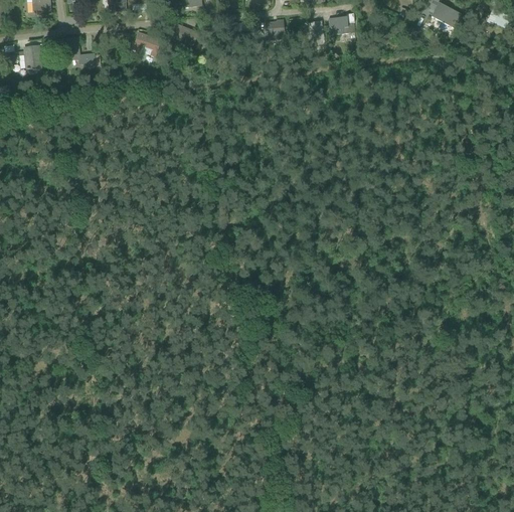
[(33,0),(26,1),(26,12),(34,11),(34,13),(50,12),(49,0),(33,0)]
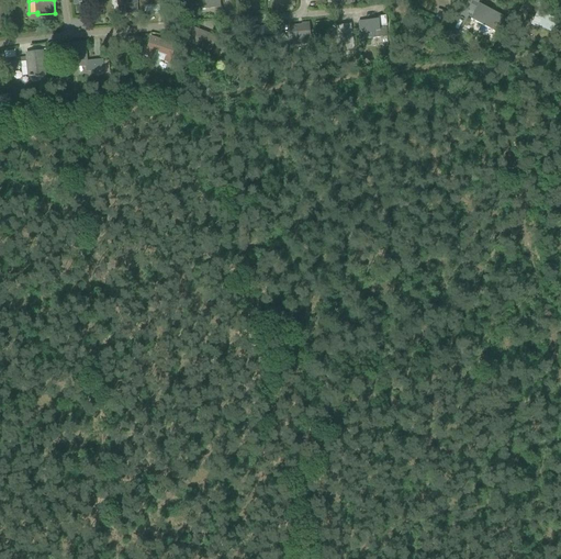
[(120,0),(121,11),(137,10),(136,0),(120,0)]
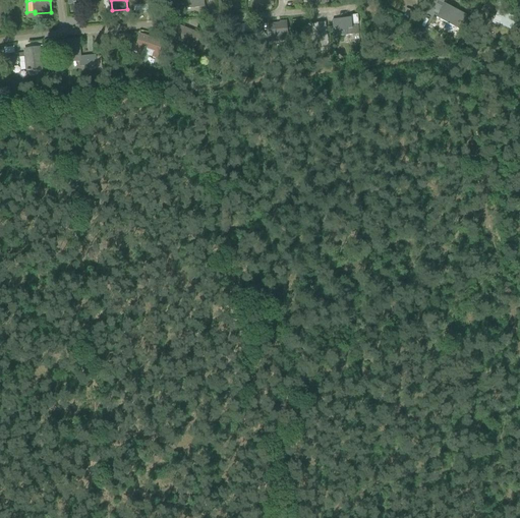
[(133,0),(134,8),(150,7),(149,0),(133,0)]
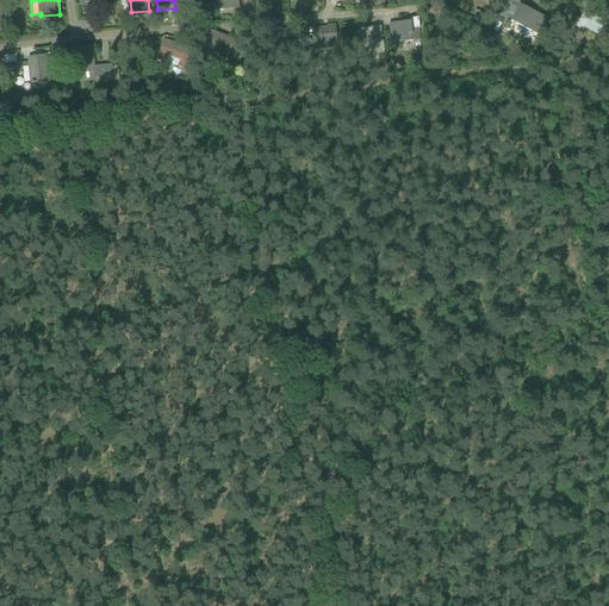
[(520,1),(511,19),(539,32),(547,14),(520,1)]
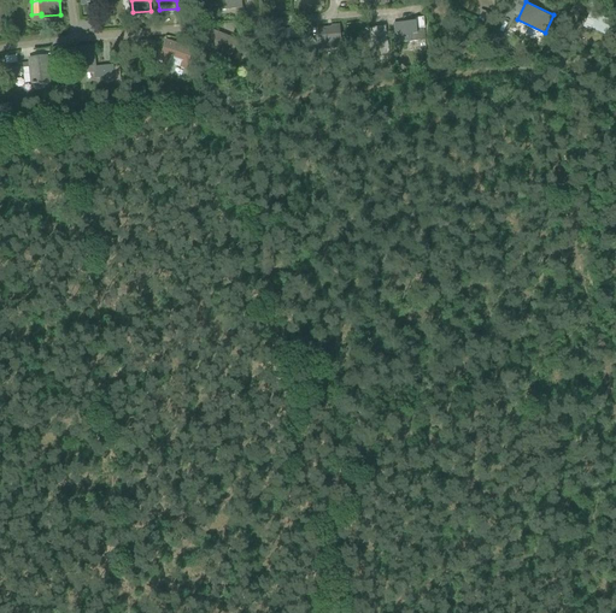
[(615,21),(591,9),(582,24),(591,29),(592,25),(611,35),(615,25),(615,21)]
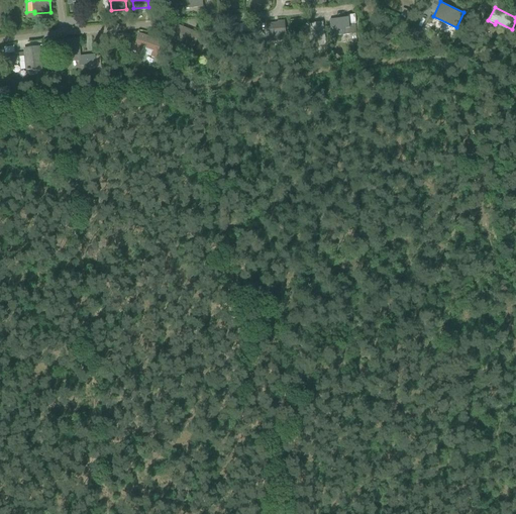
[(338,16),(339,26),(339,33),(356,32),(355,21),(349,21),(348,15),(338,16)]
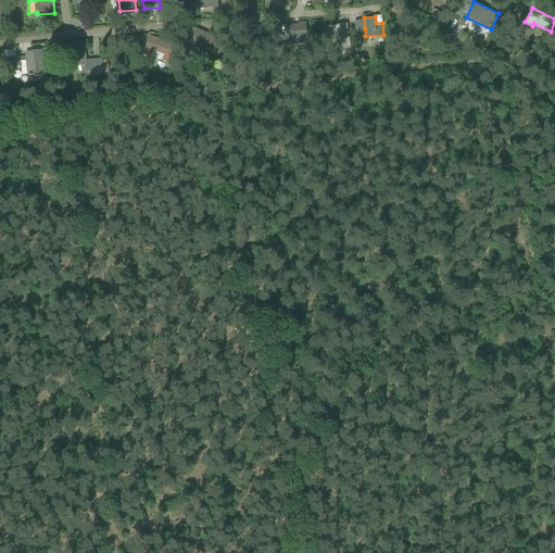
[(305,21),(286,23),(288,41),(307,40),(306,32),(305,21)]
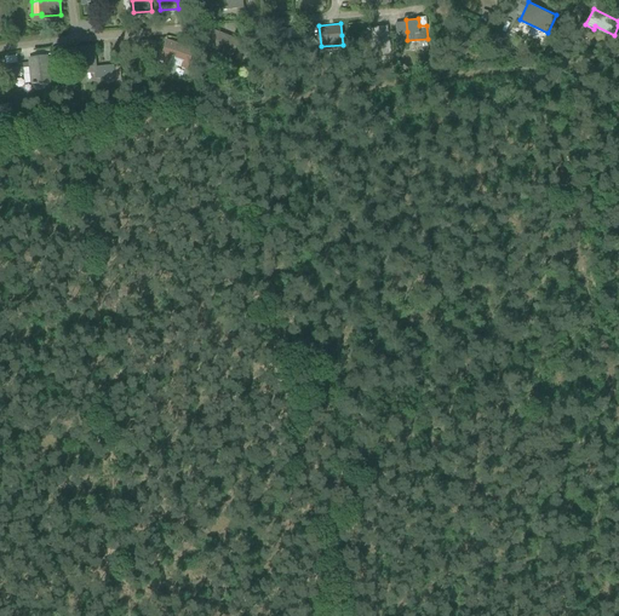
[(372,30),(373,35),(373,38),(374,49),(376,55),(391,52),(387,24),(378,27),(378,29),(372,30)]
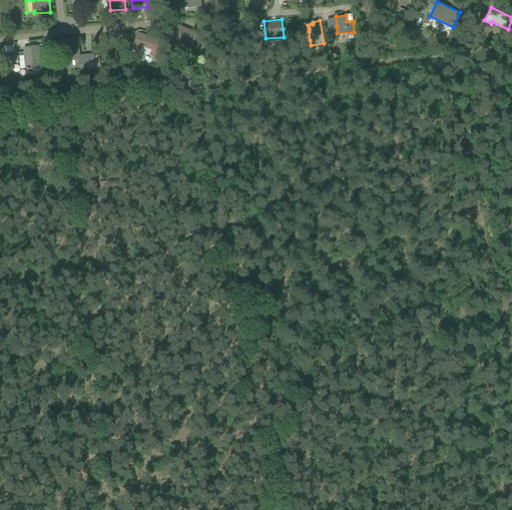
[(172,22),(169,30),(167,35),(177,38),(174,44),(185,48),(187,41),(193,44),(198,32),(176,23),(172,22)]
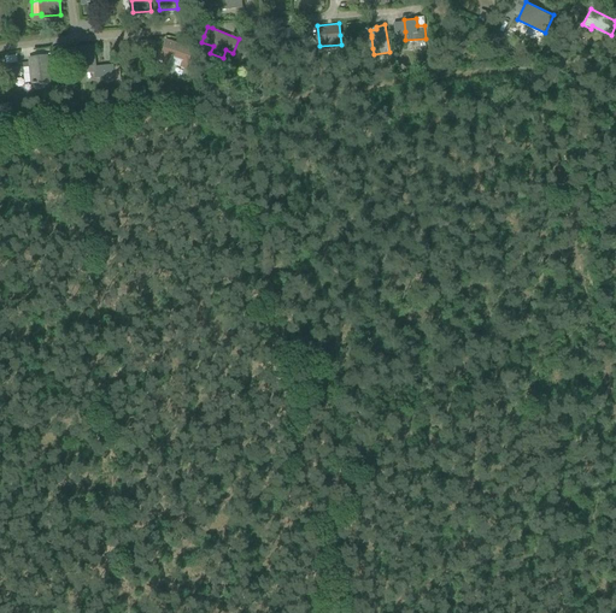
[(273,29),(274,41),(274,42),(279,41),(279,39),(291,37),(291,41),(297,40),(297,27),(273,29)]
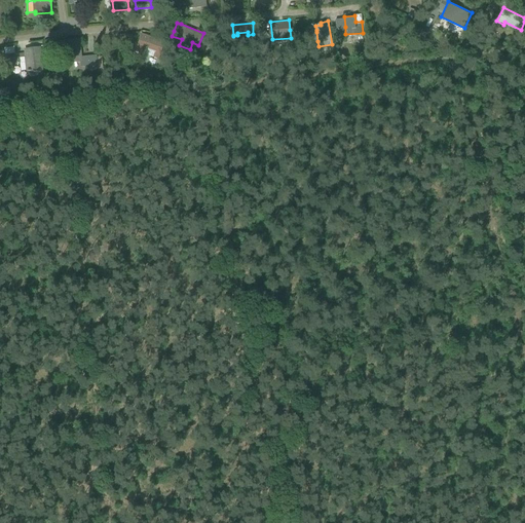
[(159,52),(163,40),(142,33),(138,45),(137,50),(158,57),(159,52)]
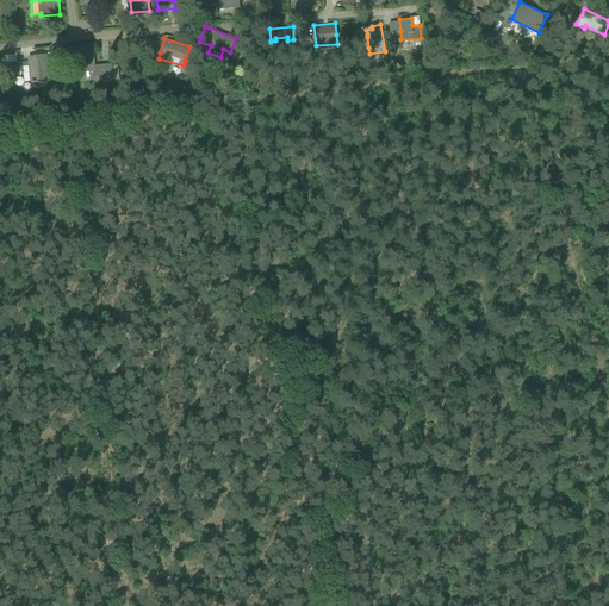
[(486,41),(482,51),(489,55),(493,44),(486,41)]
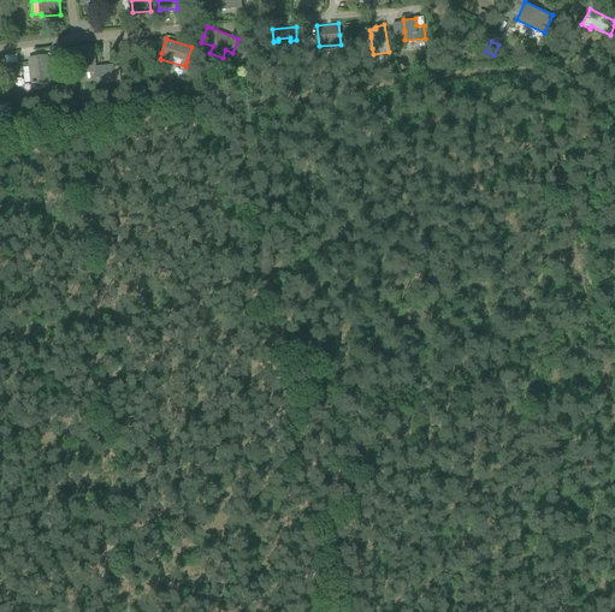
[(94,45),(77,46),(77,54),(78,58),(80,70),(95,69),(96,75),(105,73),(105,79),(114,78),(113,64),(95,65),(94,45)]
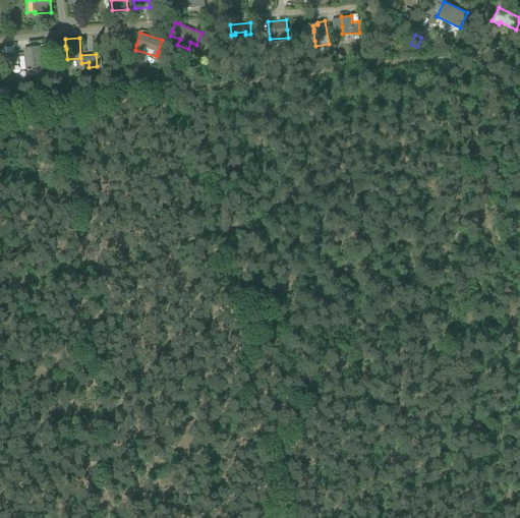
[(26,55),(20,56),(21,68),(29,68),(41,67),(40,57),(39,47),(25,48),(26,52),(26,55)]
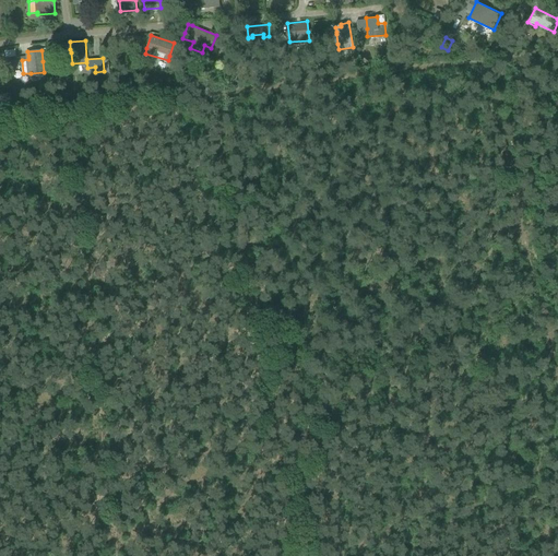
All buildings are outlined.
